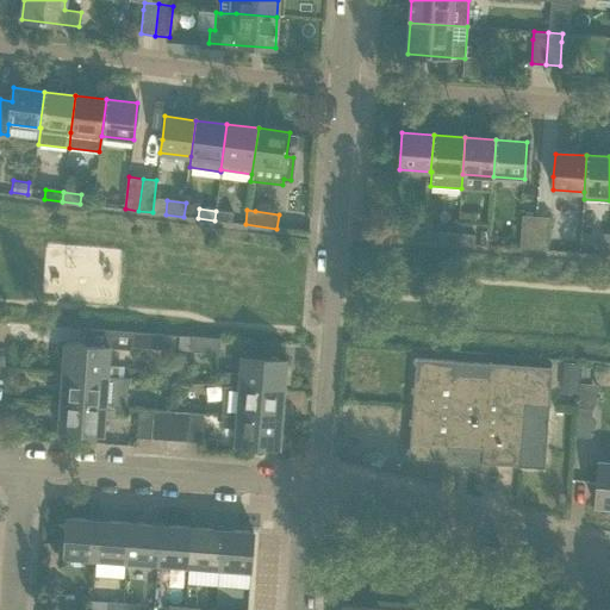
[(234,213),(216,211),(215,221),(232,223),(234,213)]
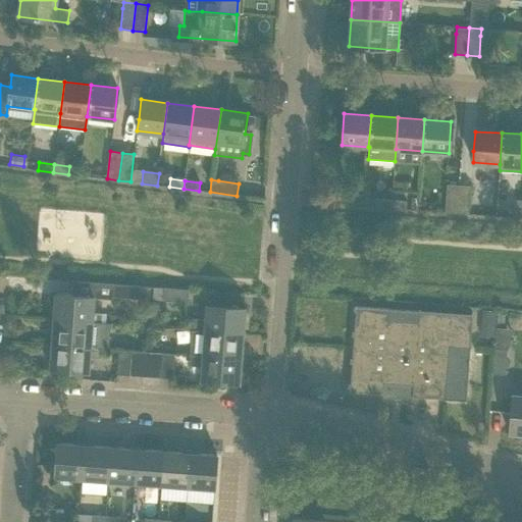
[(457,213),(459,185),(447,185),(445,212),(457,213)]
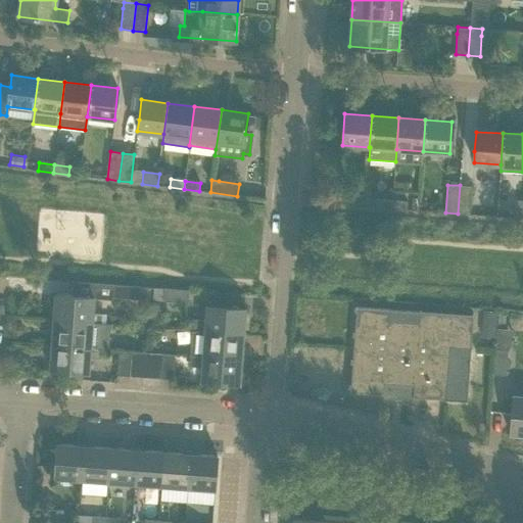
[(460,185),(458,214),(470,215),(472,186),(460,185)]
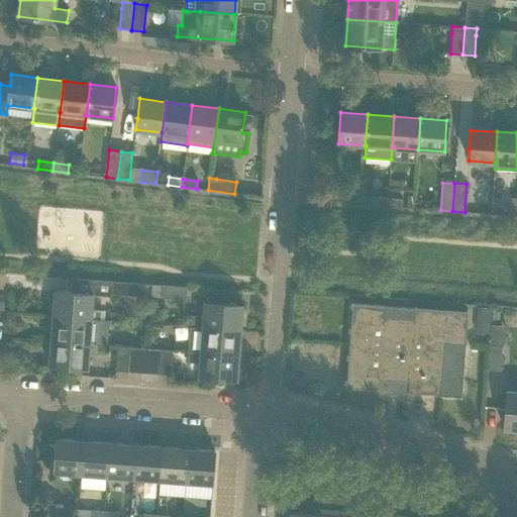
[(362,193),(355,192),(335,191),(334,203),(360,205),(362,193)]
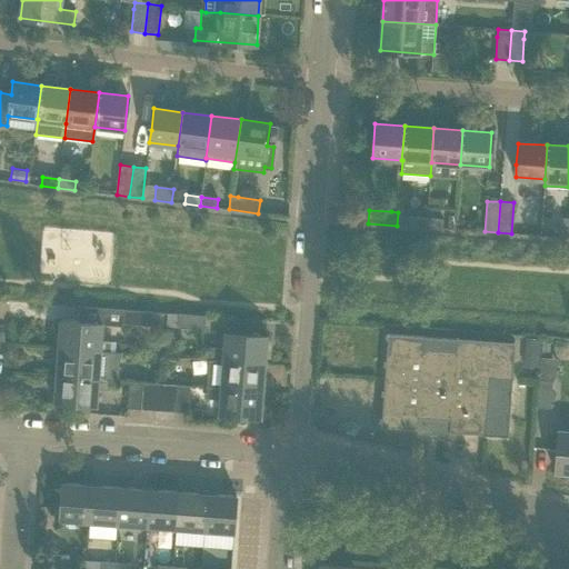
[(426,228),(427,218),(411,217),(410,227),(426,228)]
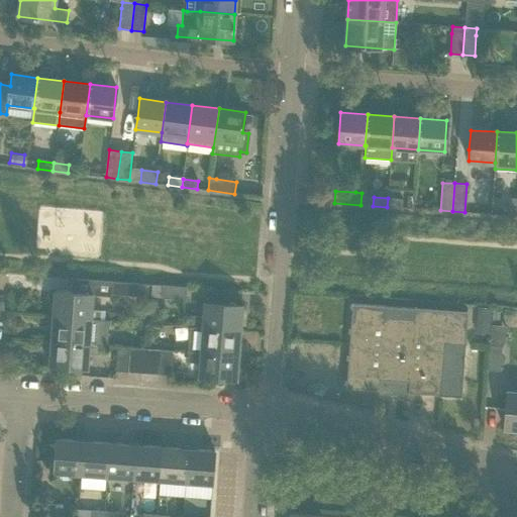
[(388,198),(387,207),(401,208),(402,199),(388,198)]
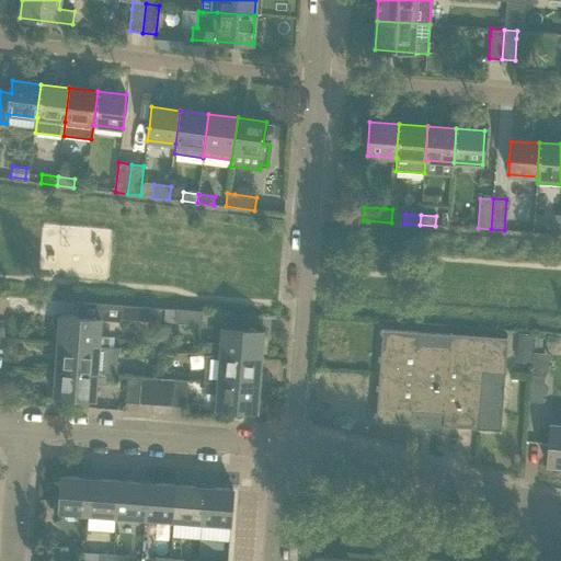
[(560,235),(560,225),(546,225),(546,235),(560,235)]
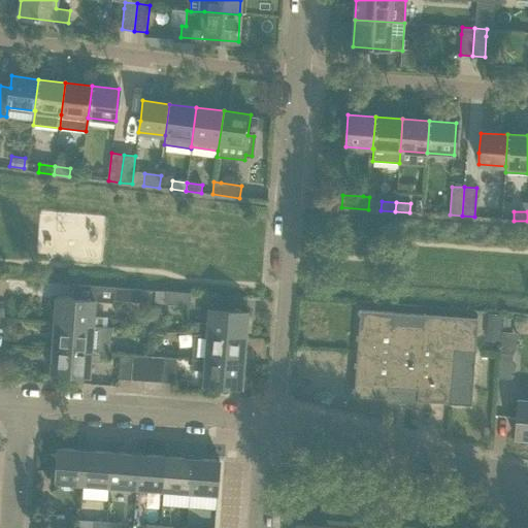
[(114,300),(139,302),(140,291),(116,289),(114,300)]
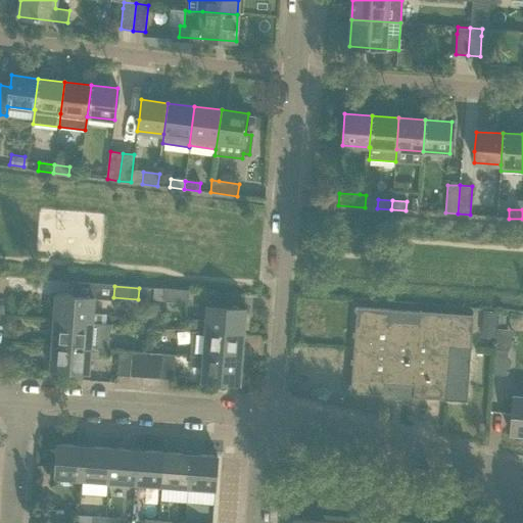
[(163,301),(164,290),(154,289),(153,300),(163,301)]
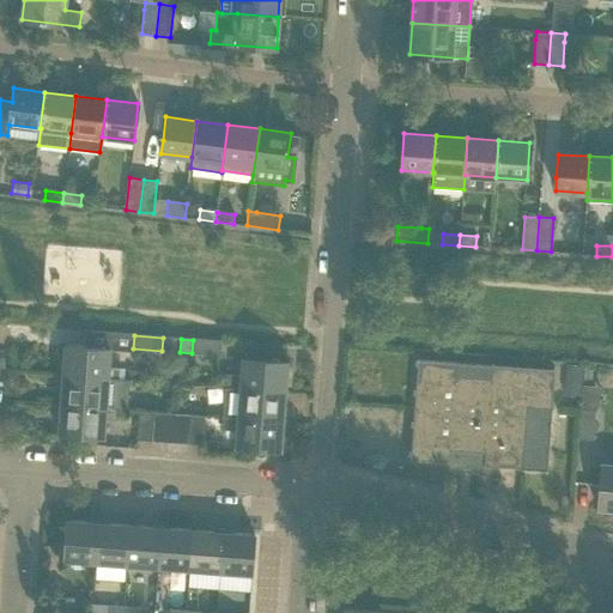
[(222,343),(193,340),(192,353),(220,354),(222,343)]
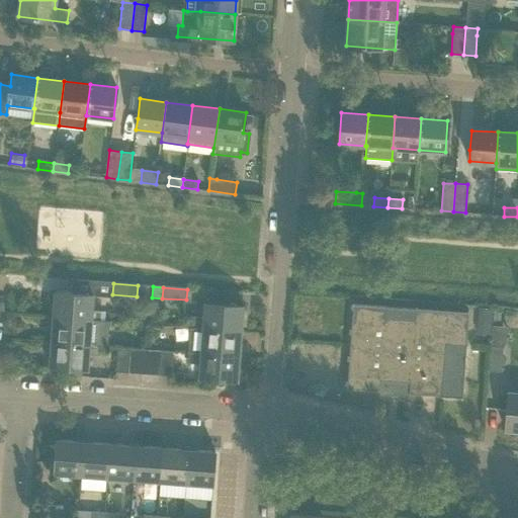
[(94,295),(75,293),(55,292),(53,317),(92,320),(92,321),(96,321),(97,311),(93,311),(94,295)]
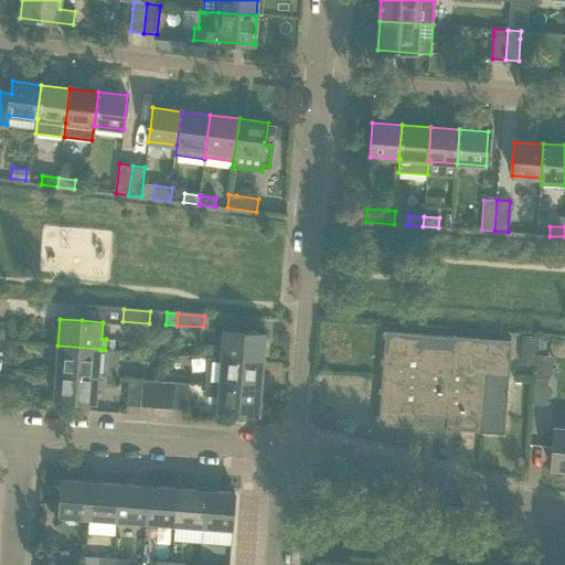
[(208,344),(206,356),(221,358),(264,361),(265,333),(223,331),(222,345),(208,344)]
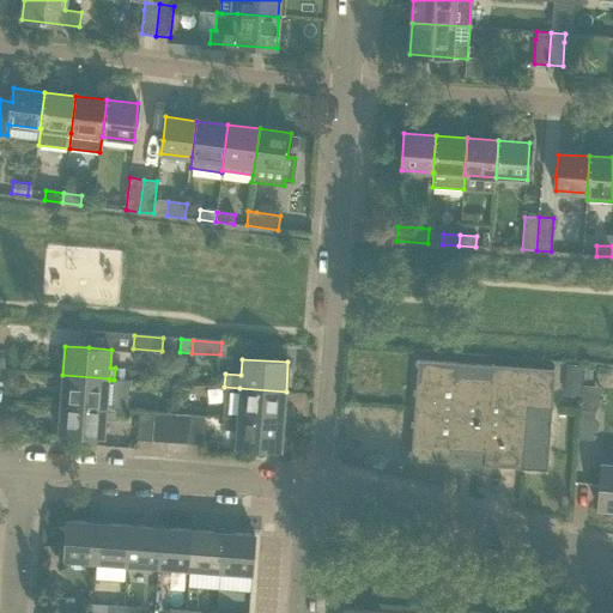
[(492,363),(492,364),(418,359),(410,460),(450,462),(450,460),(484,463),(484,466),(547,471),(556,368),(492,363)]
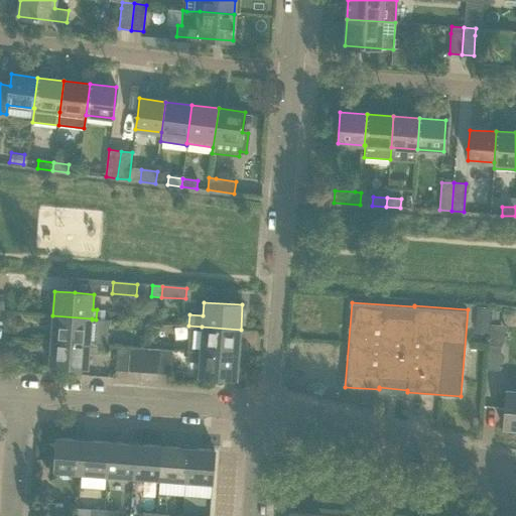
[(475,306),(473,332),(488,333),(490,307),(475,306)]
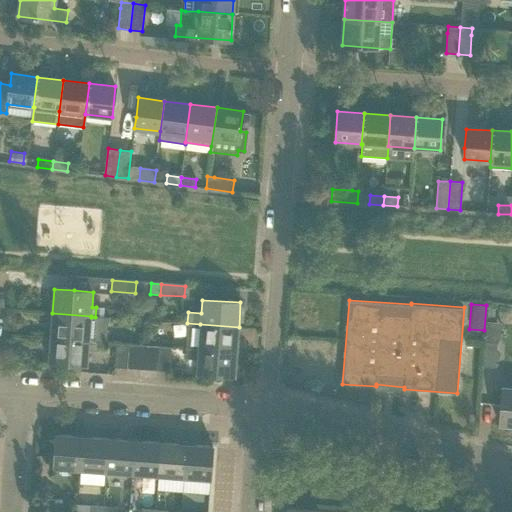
[(91,316),(52,313),(51,338),(98,341),(103,342),(104,318),(95,317),(91,317),(91,316)]
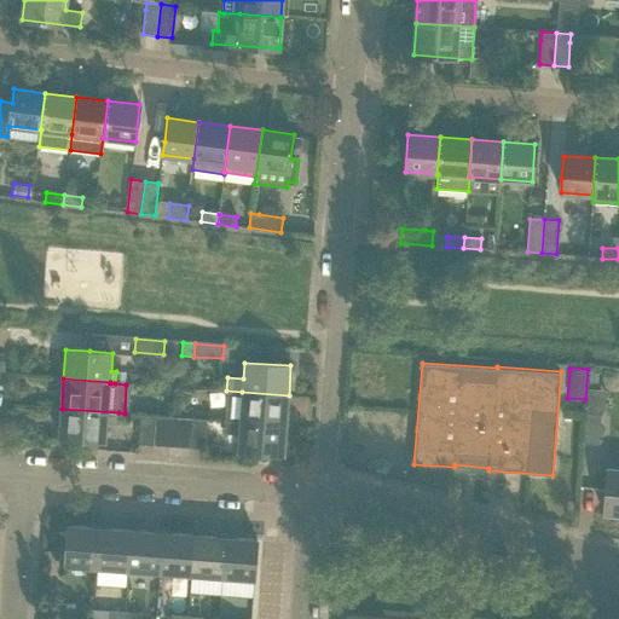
[(226,404),(225,421),(233,422),(239,422),(241,422),(287,426),(289,395),(242,392),(226,391),(226,404)]
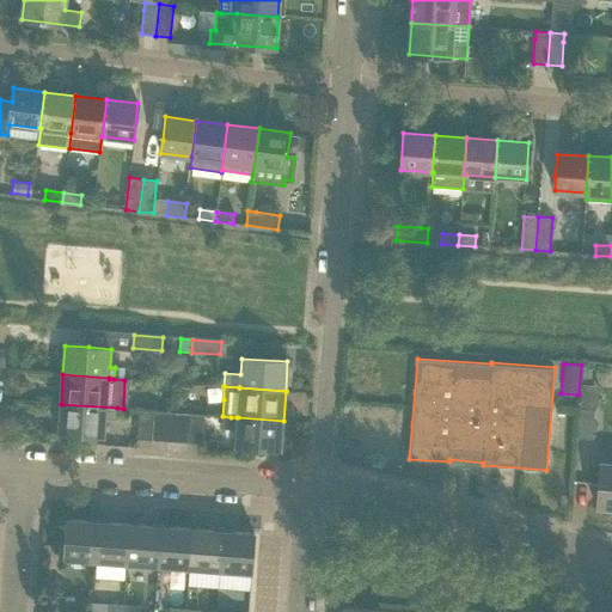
[(117,408),(61,404),(59,433),(104,436),(105,420),(116,420),(117,408)]
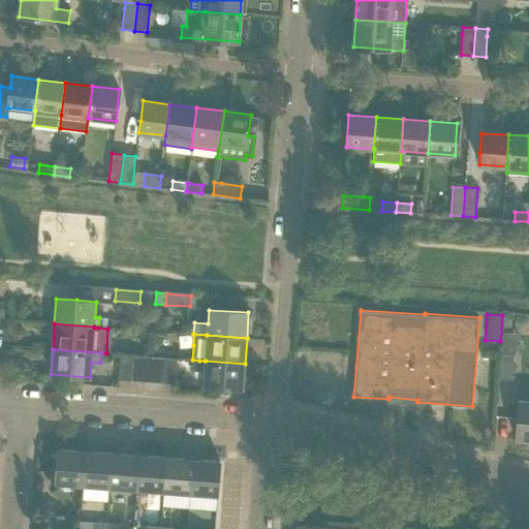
[(515,354),(501,353),(499,378),(512,379),(515,354)]
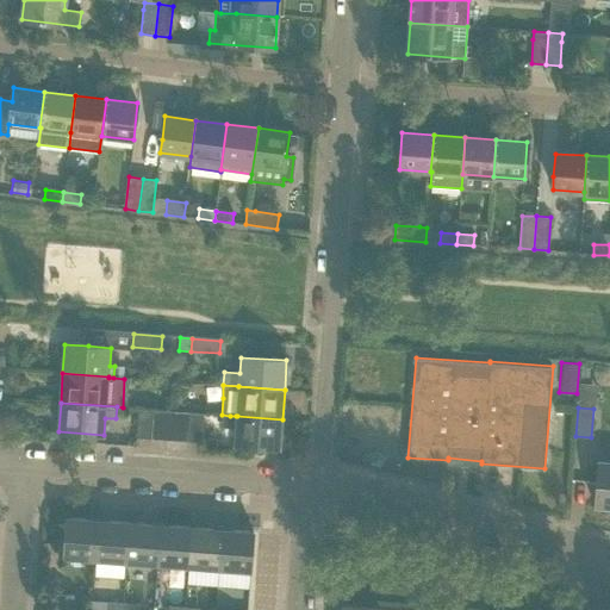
[(138,410),(138,414),(136,437),(151,439),(153,410),(138,410)]
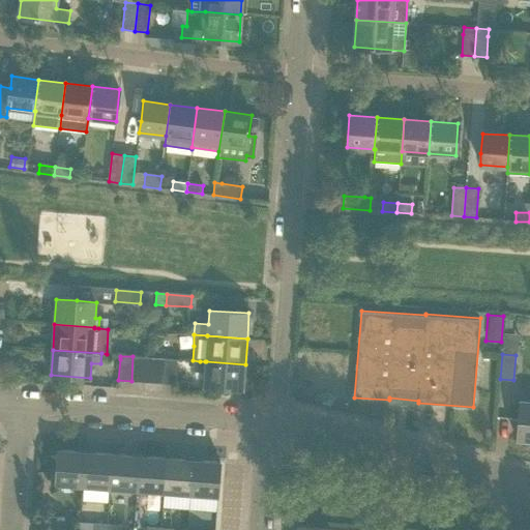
[(146,357),(133,356),(131,381),(144,382),(146,357)]
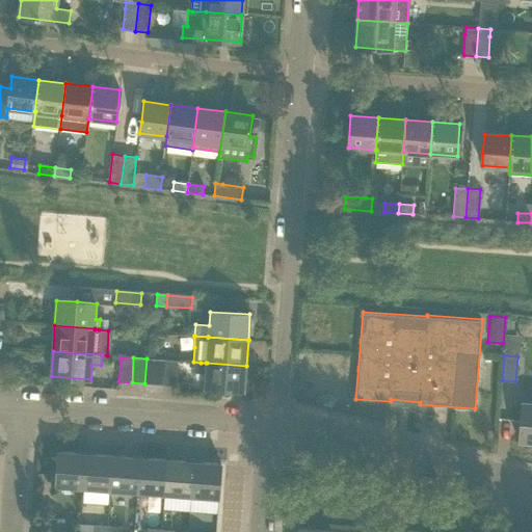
[(153,360),(152,364),(151,384),(163,384),(165,361),(153,360)]
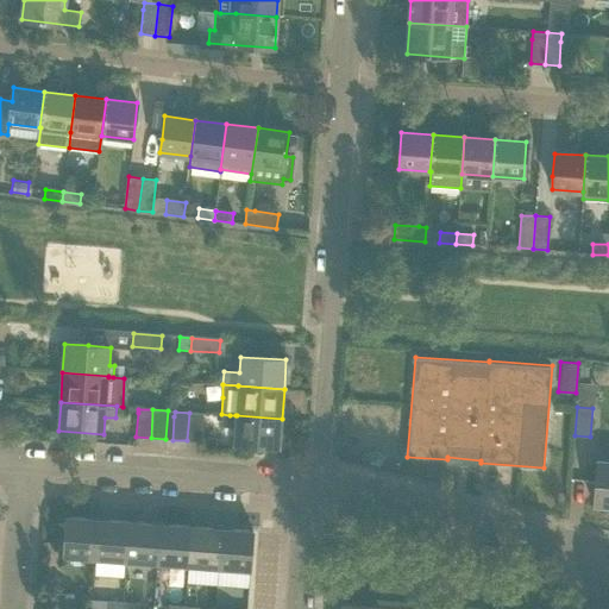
[(203,414),(189,413),(187,440),(201,441),(203,414)]
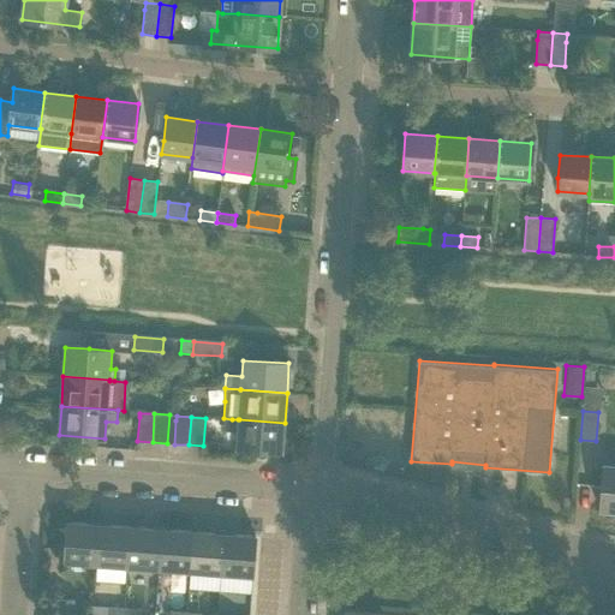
[(224,418),(222,431),(238,433),(237,448),(282,452),(285,423),(239,419),(238,419),(232,419),(224,418)]
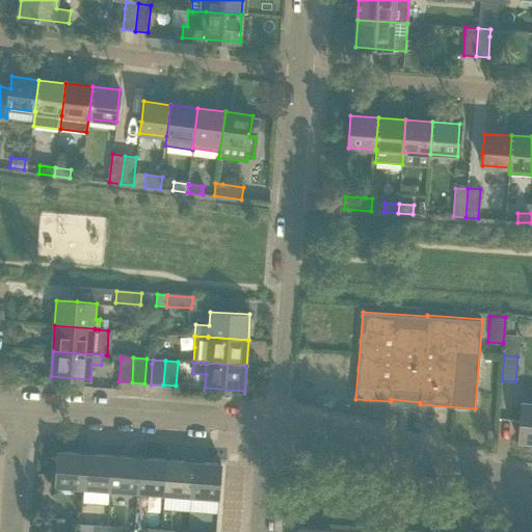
[(531,402),(522,401),(521,421),(519,442),(531,443),(531,402)]
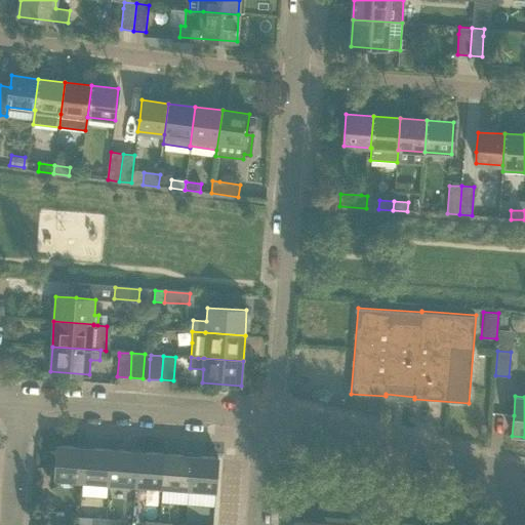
[(82,482),(84,448),(57,446),(55,480),(82,482)]
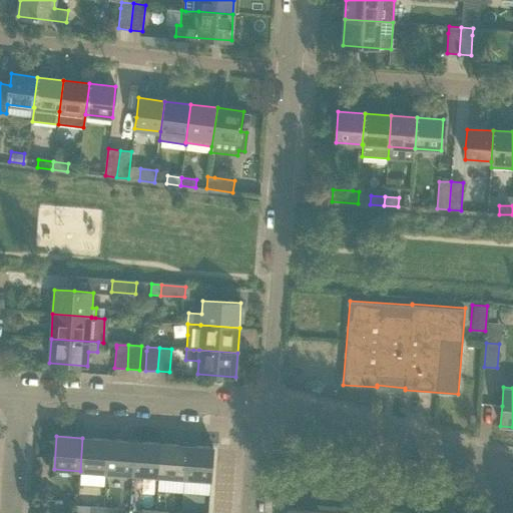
[(82,438),(80,471),(106,473),(108,439),(82,438)]
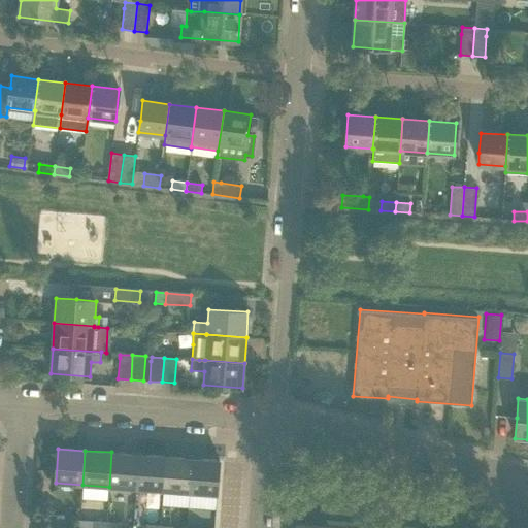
[(138,454),(111,452),(109,487),(136,489),(138,454)]
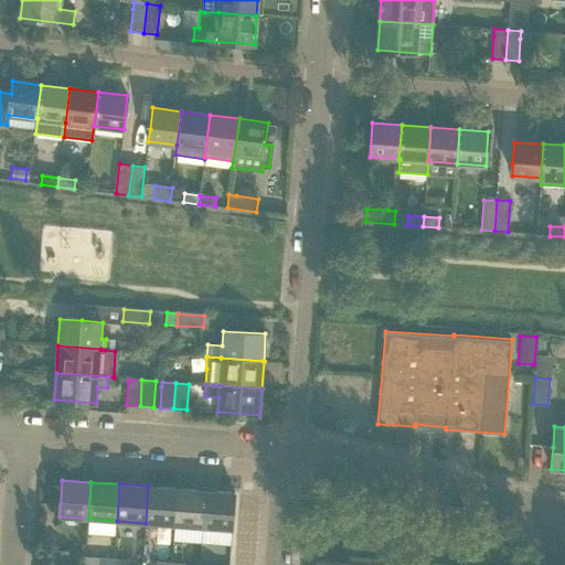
[(178,488),(148,486),(146,523),(174,525),(178,488)]
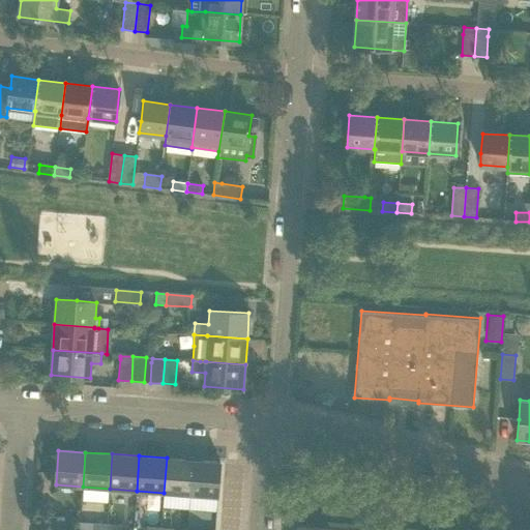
[(194,460),(167,458),(164,493),(190,495),(194,460)]
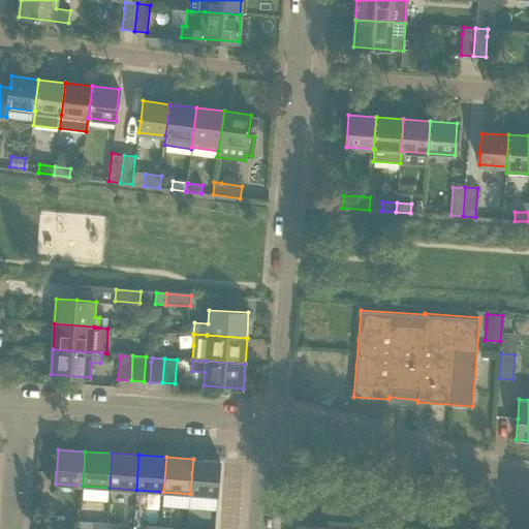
[(193,459),(190,494),(217,496),(220,461),(193,459)]
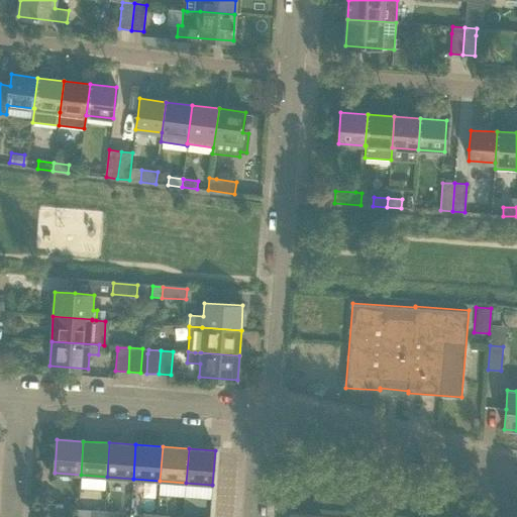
[(50,516),(64,516),(65,509),(52,508),(50,516)]
